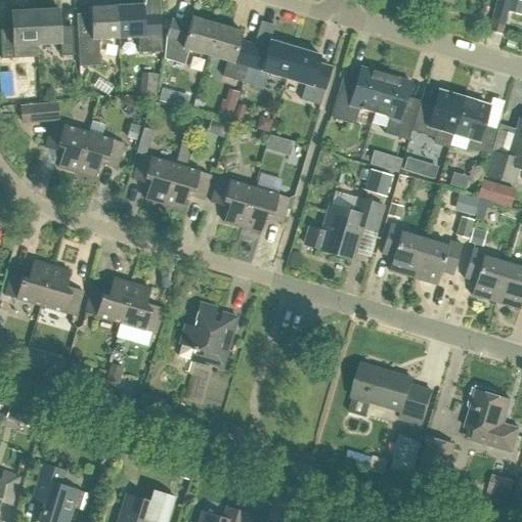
[(496,0),(489,30),(490,31),(503,34),(503,33),(511,0),(496,0)]
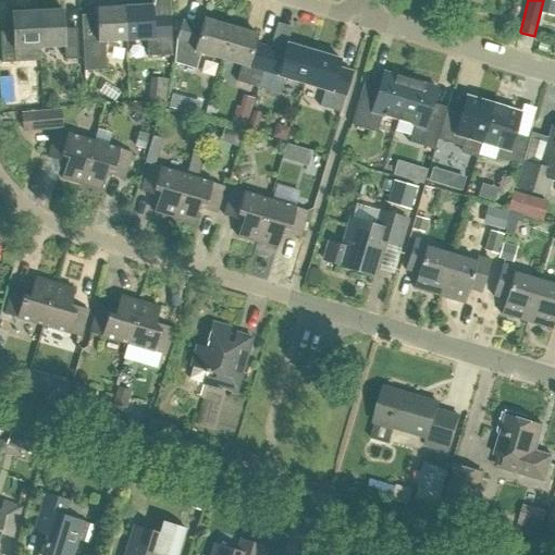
[(125,4),(126,38),(148,37),(148,54),(173,53),(171,15),(153,16),(153,3),(125,4)]
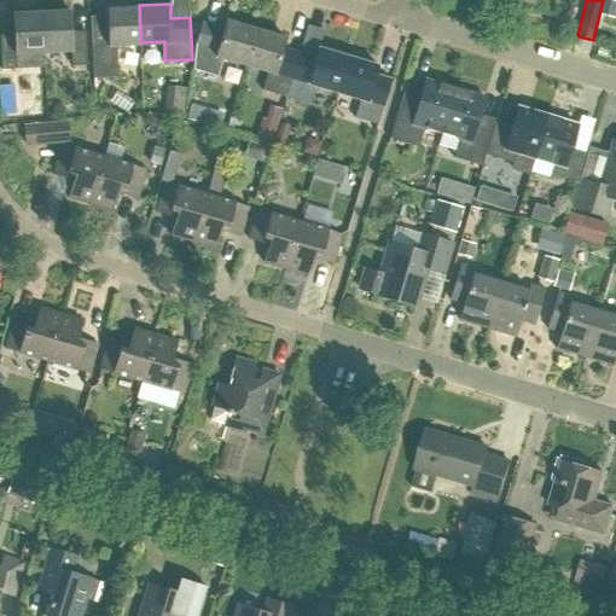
[(92,44),(94,76),(118,75),(117,44),(140,42),(139,5),(108,6),(109,42),(92,44)]
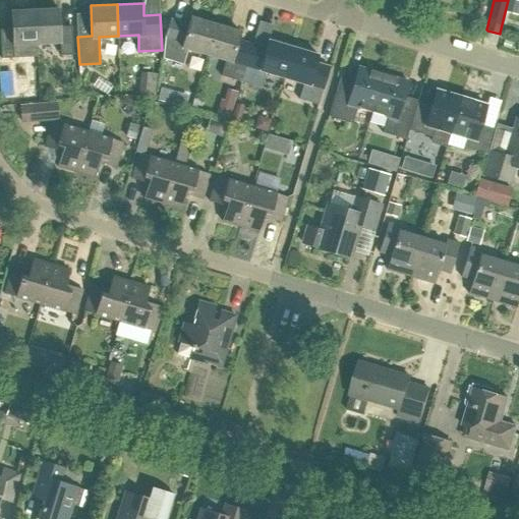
[(36,9),(38,48),(62,46),(62,58),(74,58),(72,30),(61,31),(60,8),(36,9)]
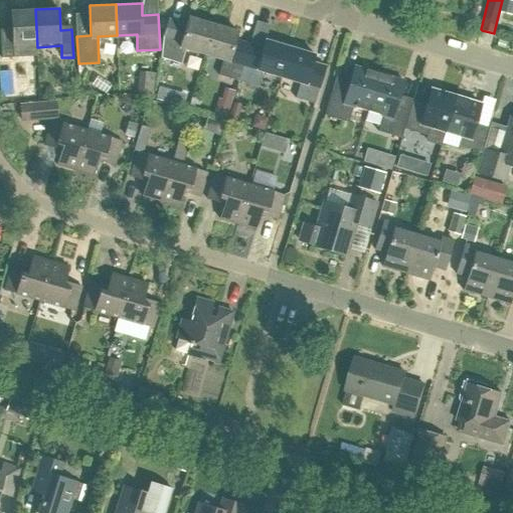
[(1,33),(2,60),(24,59),(23,47),(37,47),(35,9),(12,10),(13,32),(1,33)]
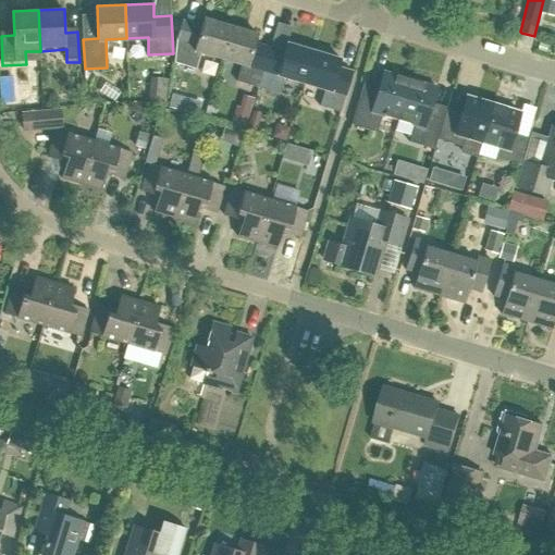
[(201,51),(222,57),(232,25),(205,17),(202,26),(183,20),(177,38),(174,61),(196,68),(201,51)]
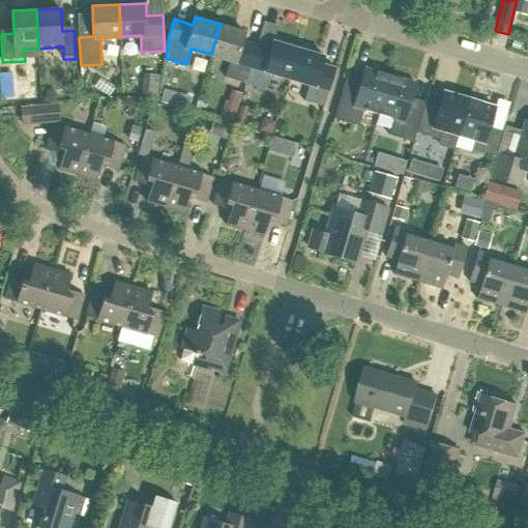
[(225,76),(246,82),(257,44),(243,39),(245,32),(221,24),(211,54),(230,60),(225,76)]
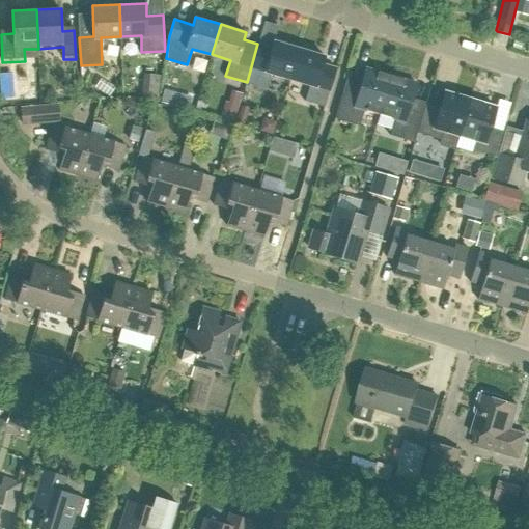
[(272,73),(290,79),(300,48),(274,39),(272,48),(257,44),(247,82),(267,88),(272,73)]
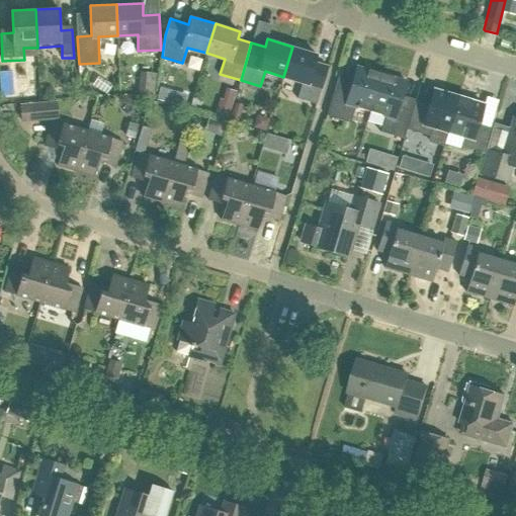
[(297,97),(316,103),(321,87),(321,88),(328,65),(316,61),(318,54),(292,47),(283,77),(302,82),(297,97)]
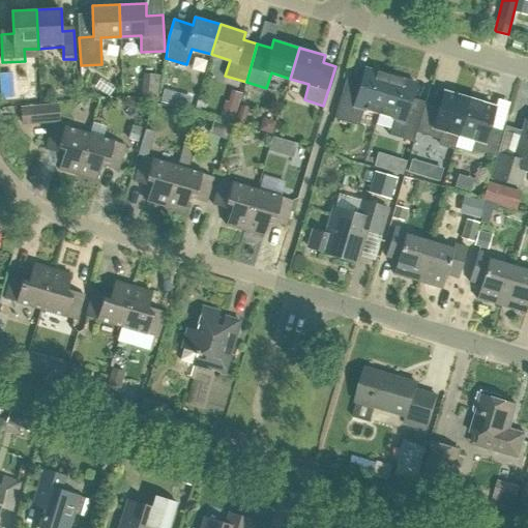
[(364,108),(380,113),(391,75),(365,67),(358,92),(344,88),(335,117),(359,124),(364,108)]
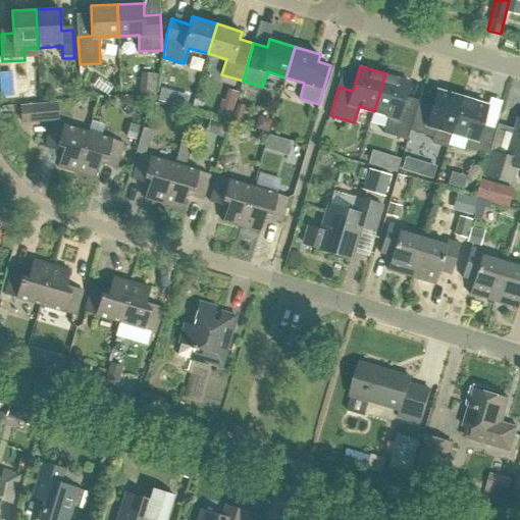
[(409,139),(411,130),(417,110),(403,106),(410,81),(385,73),(374,111),(390,115),(384,132),(409,139)]
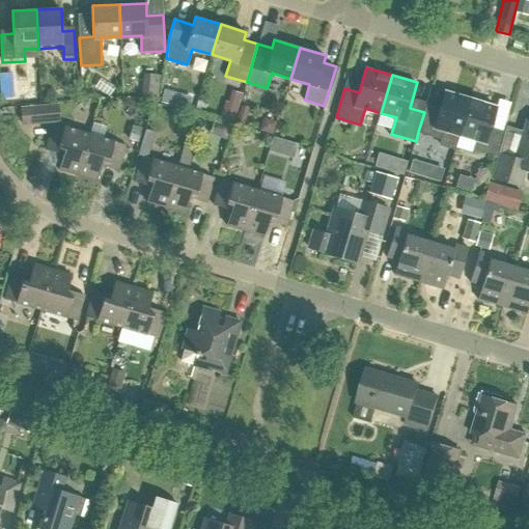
[(460,135),(471,99),(445,91),(439,111),(425,107),(424,112),(418,132),(442,138),(442,140),(444,144),(456,148),(460,135)]
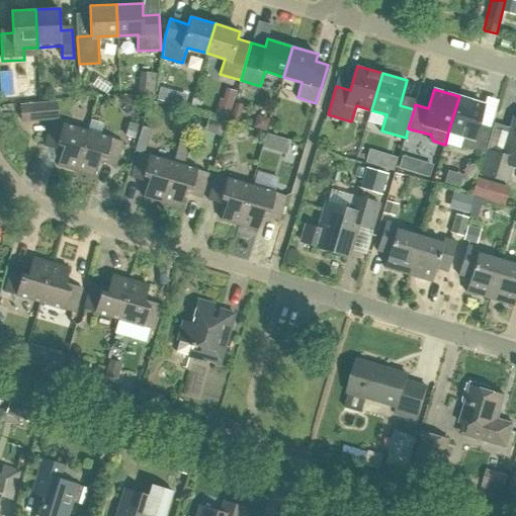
[(462,144),(486,151),(493,126),(480,123),(485,103),(459,96),(448,132),(464,136),(462,144)]
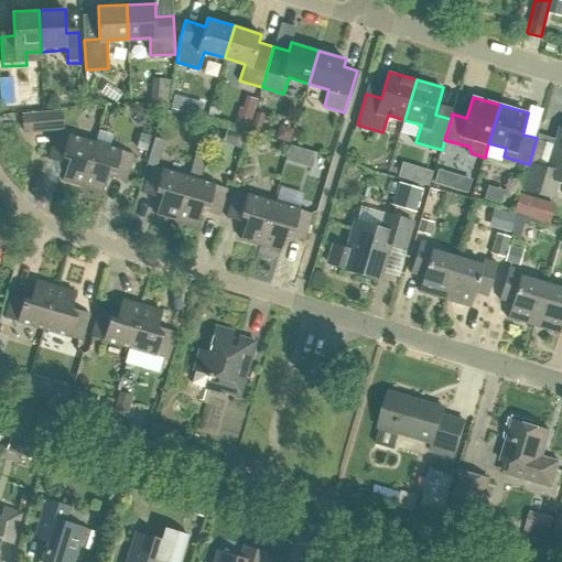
[(238,108),(234,123),(248,127),(252,111),(238,108)]
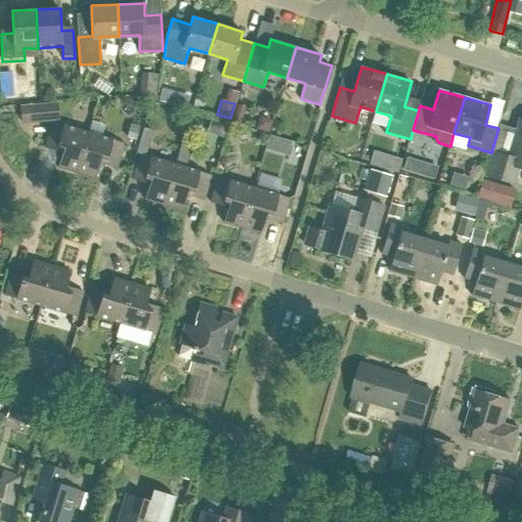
[(57,102),(27,105),(29,120),(59,116),(57,102)]
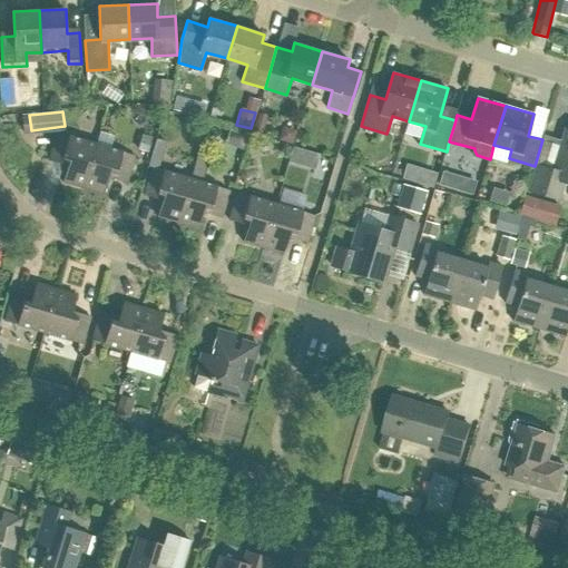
[(258,114),(253,131),(261,134),(266,116),(258,114)]
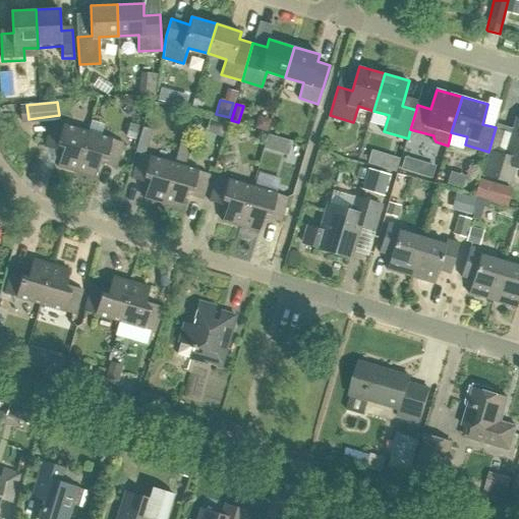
[(518,118),(516,118),(505,154),(492,150),(483,173),(511,182),(516,166),(518,167),(518,118)]
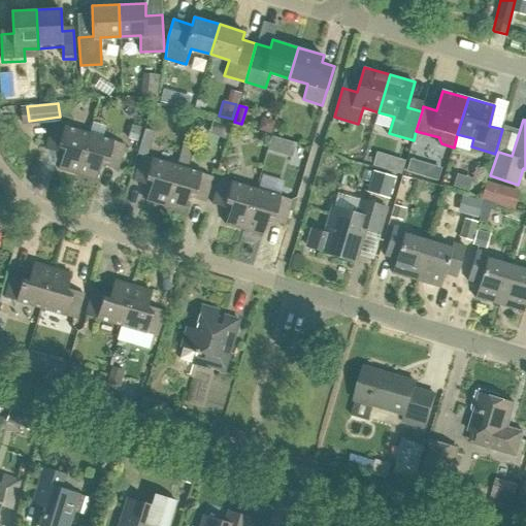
[(60,168),(78,173),(90,132),(54,123),(46,148),(64,153),(60,168)]
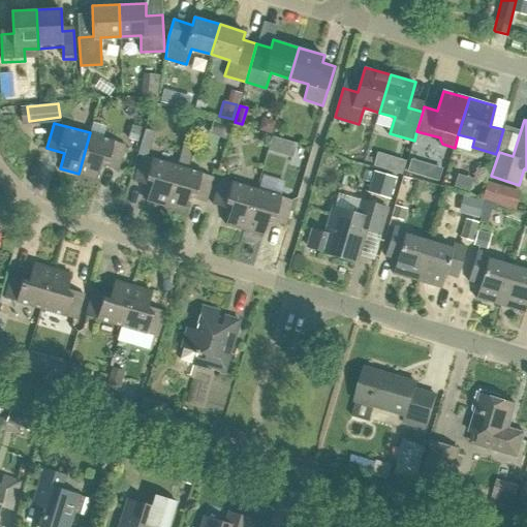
[(129,138),(138,141),(143,126),(133,124),(129,138)]
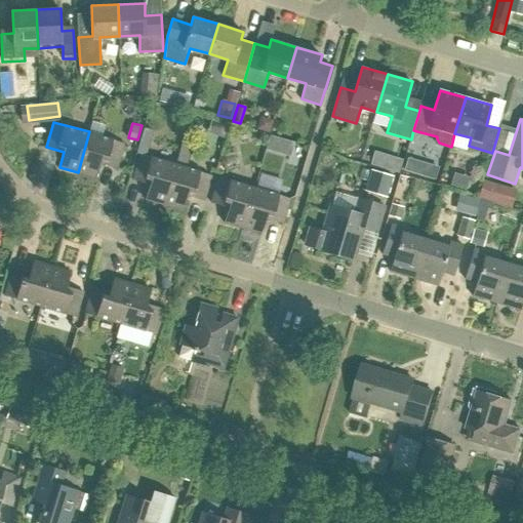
[(138,152),(141,152),(147,154),(154,129),(146,127),(138,152)]
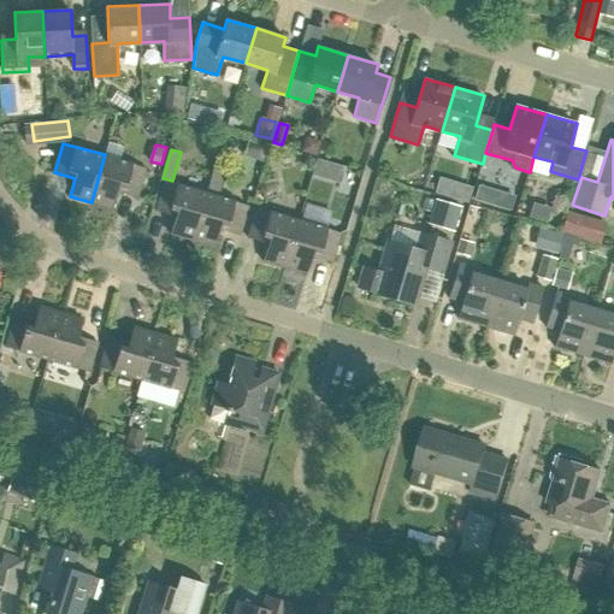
[(92,202),(114,208),(119,190),(139,196),(147,166),(105,154),(92,202)]
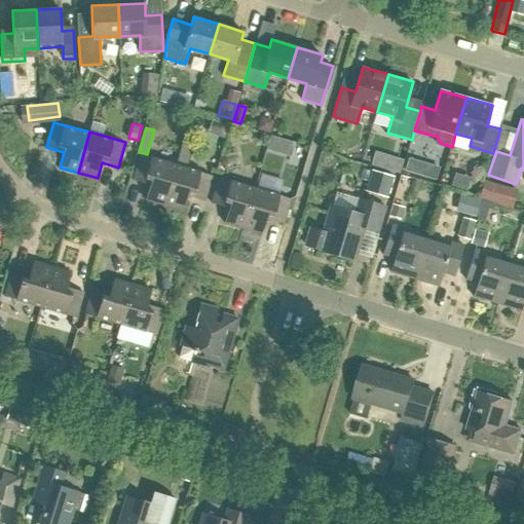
[(272,134),(268,148),(281,151),(284,137),(272,134)]
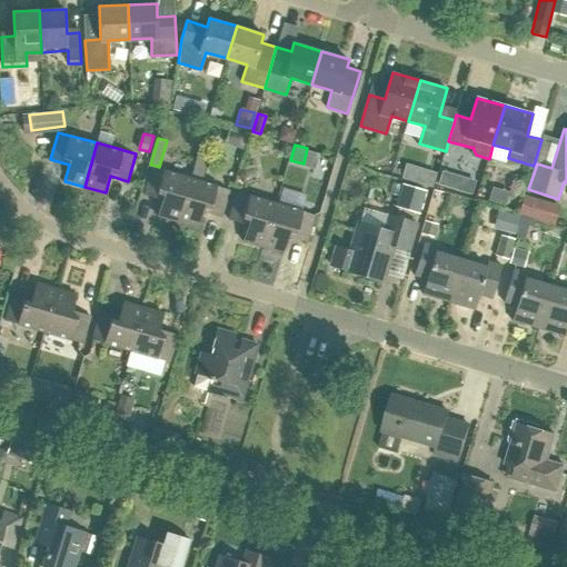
[(179,219),(199,226),(204,210),(221,215),(230,188),(206,180),(210,161),(198,158),(192,177),(191,177),(179,219)]
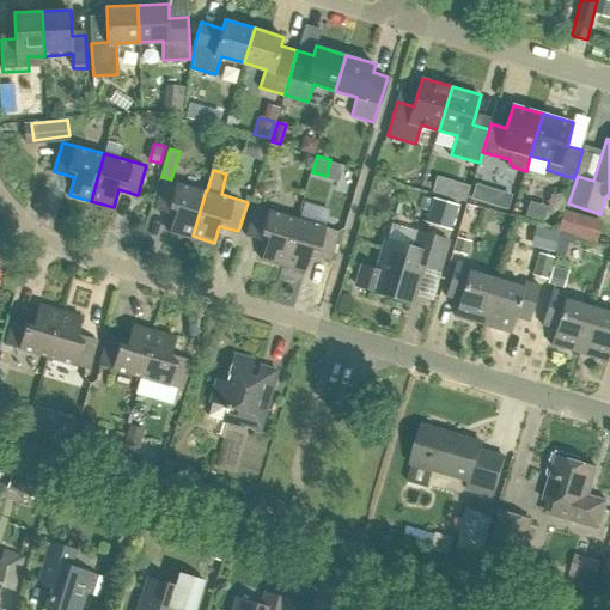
[(170,230),(193,236),(206,190),(164,177),(154,207),(175,213),(170,230)]
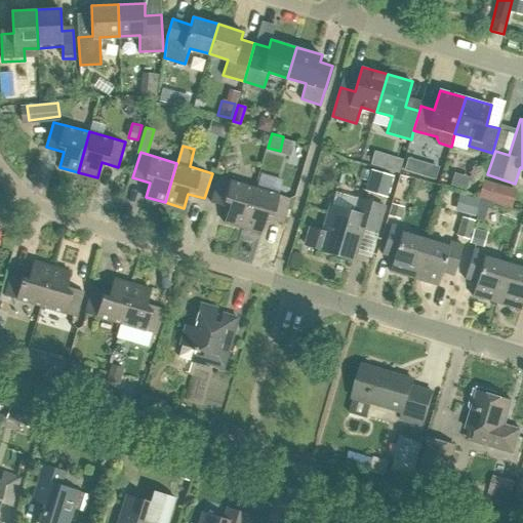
[(390,154),(386,166),(400,171),(404,158),(390,154)]
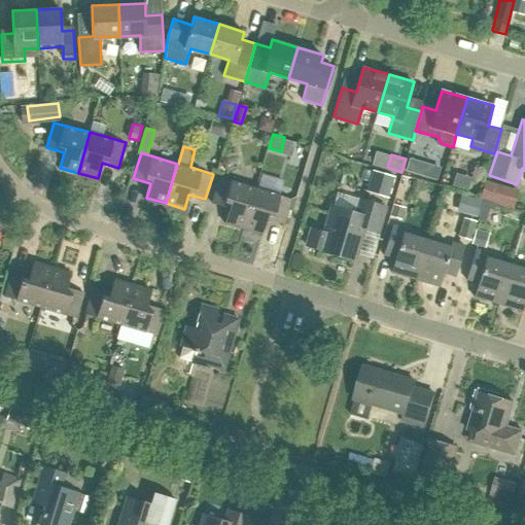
[(411,155),(407,169),(423,173),(426,161),(411,155)]
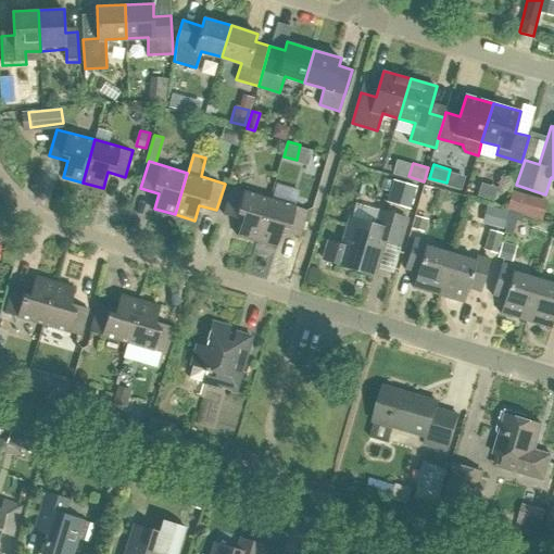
[(392,178),(386,201),(408,209),(416,186),(392,178)]
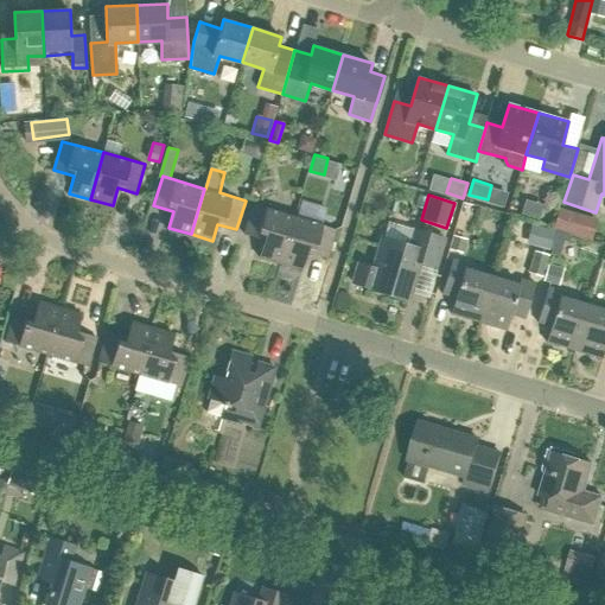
[(541,199),(539,215),(554,217),(556,202),(541,199)]
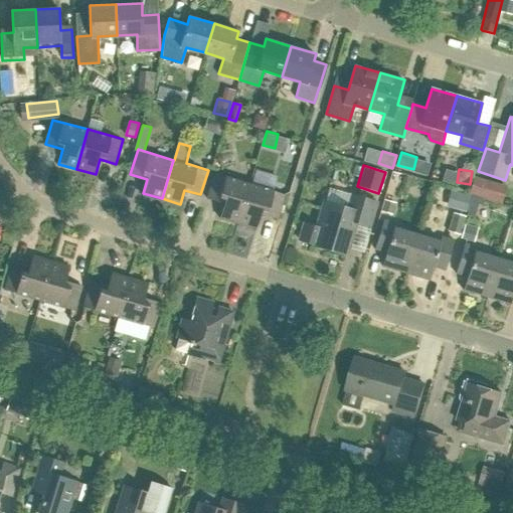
[(220,216),(238,221),(249,182),(214,172),(207,196),(224,201),(220,216)]
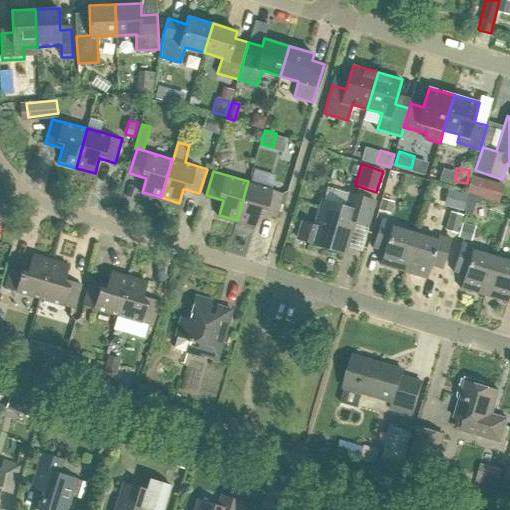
[(498,196),(502,185),(478,177),(474,188),(498,196)]
